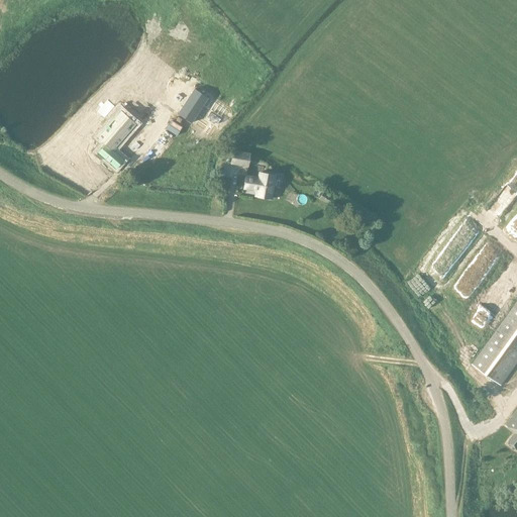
[(162,86),(169,90),(172,85),(165,81),(162,86)]
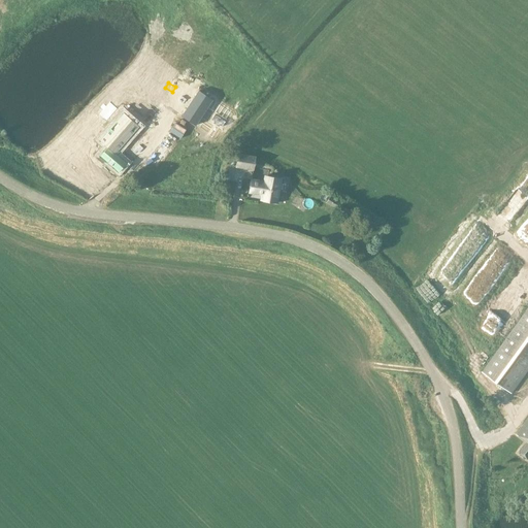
[(198,91),(188,106),(180,117),(195,127),(212,100),(198,91)]
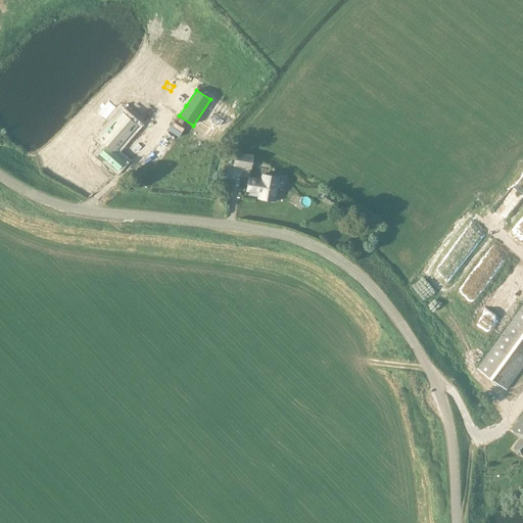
[(104,102),(110,109),(116,104),(110,97),(104,102)]
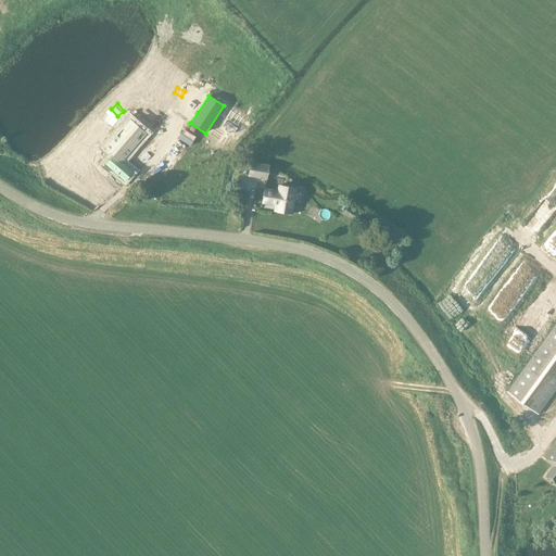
[(149,143),(125,124),(98,153),(104,159),(91,169),(116,189),(129,176),(122,169),(149,143)]
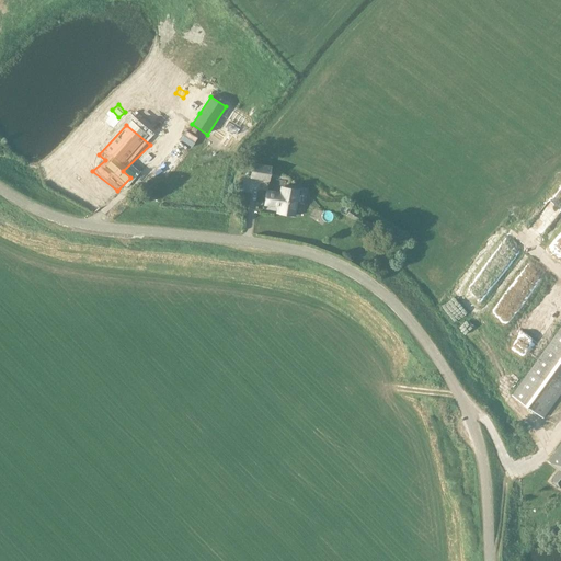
[(272,168),(253,164),(251,178),(270,181),(272,168)]
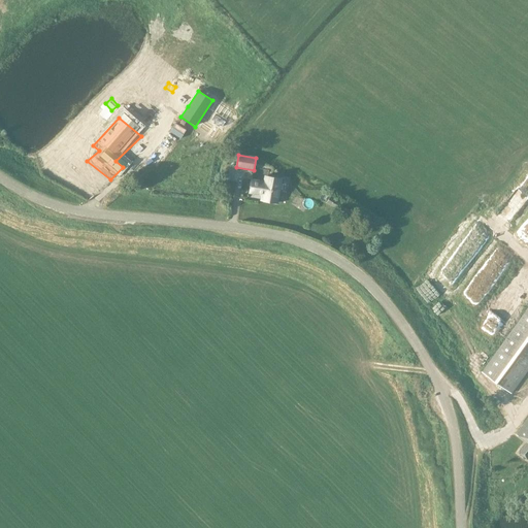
[(264,183),(252,180),(250,193),(262,195),(261,201),(276,204),(281,179),(265,176),(264,183)]
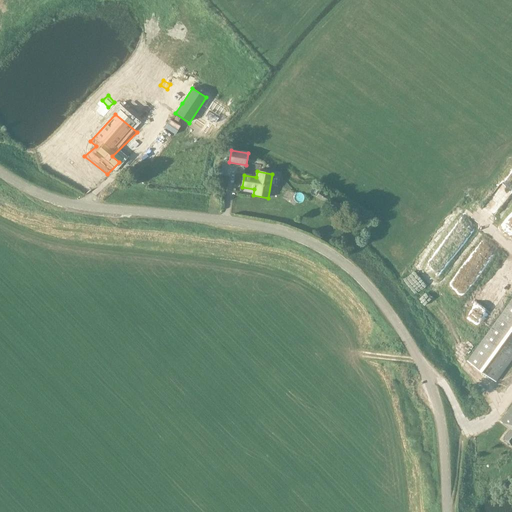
[(316,197),(329,205),(333,198),(320,190),(316,197)]
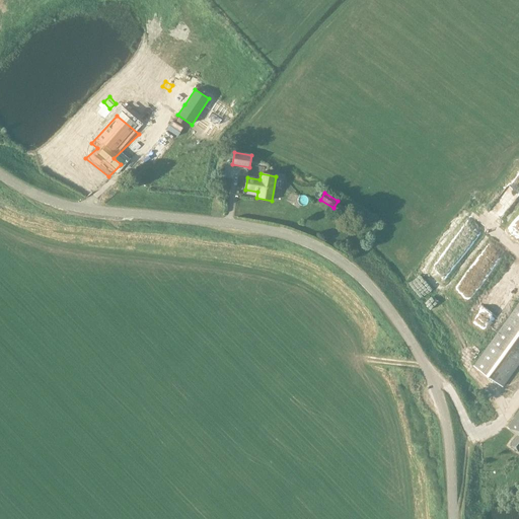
[(502,386),(518,363),(518,304),(474,366),(502,386)]
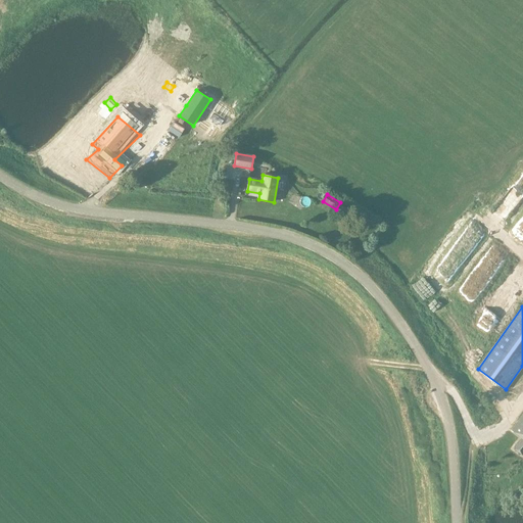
[(522,415),(512,430),(522,438),(514,448),(522,455),(522,415)]
